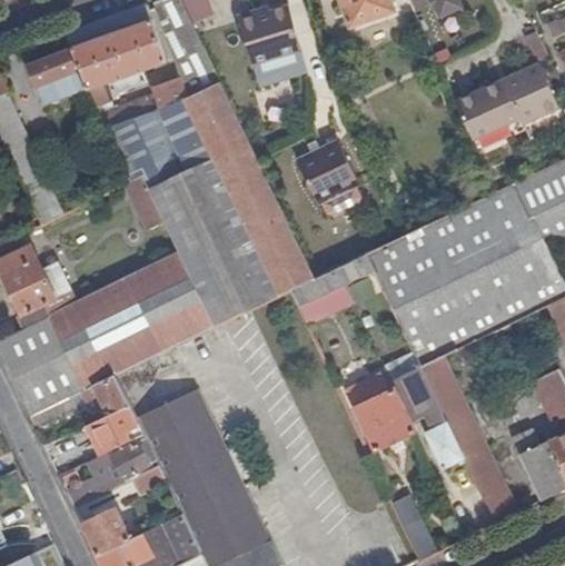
[(141,176),(162,221),(177,250),(214,327),(289,290),(297,307),(344,284),(373,270),(366,254),(313,279),(179,0),(158,0),(152,2),(180,79),(187,99),(182,100),(211,159),(186,171),(157,110),(106,129),(129,181),(141,176)]
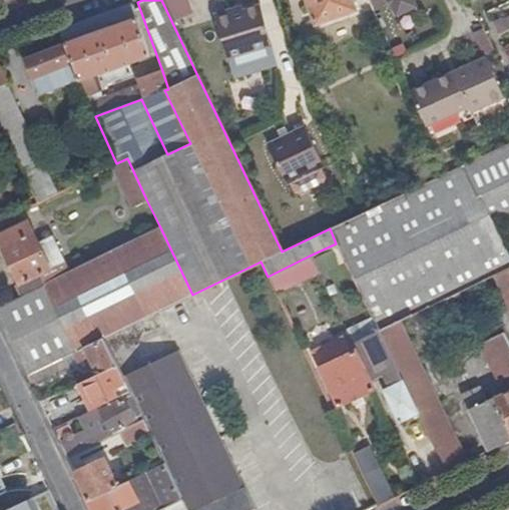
[(305,0),(314,26),(357,11),(353,0),(305,0)]
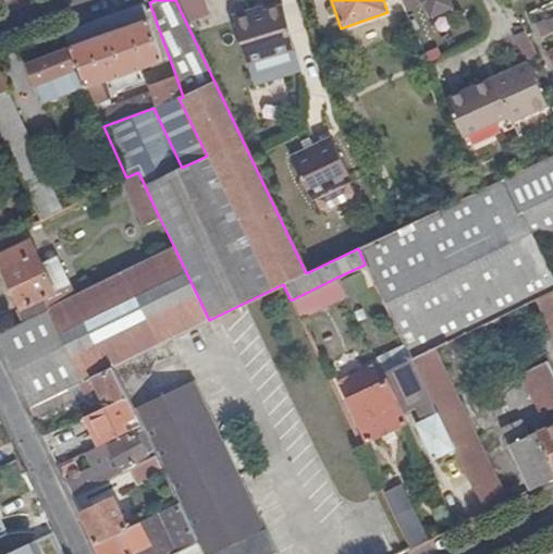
[(416,0),(419,5),(426,2),(430,14),(447,7),(444,0),(416,0)]
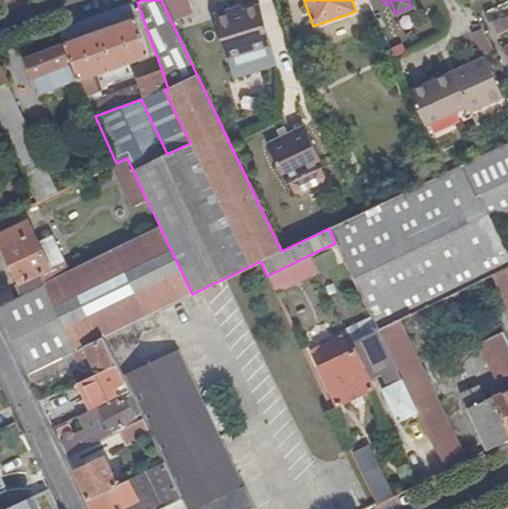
[(507,27),(507,7),(505,1),(483,11),(495,34),(507,27)]
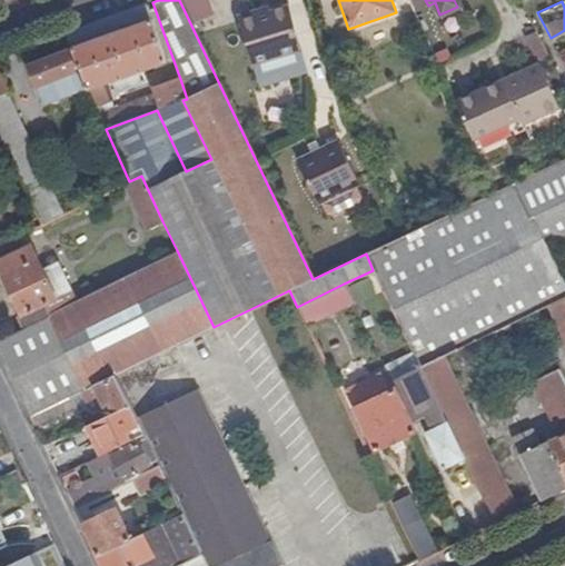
[(145,6),(66,33),(71,49),(88,87),(89,88),(110,80),(114,92),(146,81),(141,69),(165,60),(145,6)]
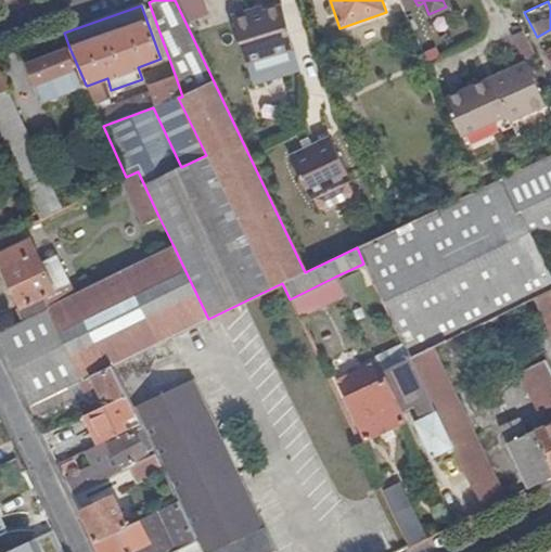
[(248,11),(230,17),(244,65),(293,50),(280,5),(255,14),(250,15),(248,11)]
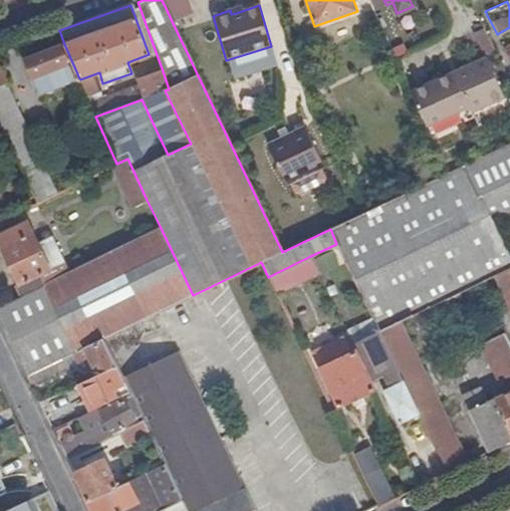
[(483,24),(473,28),(481,51),(492,47),(483,24)]
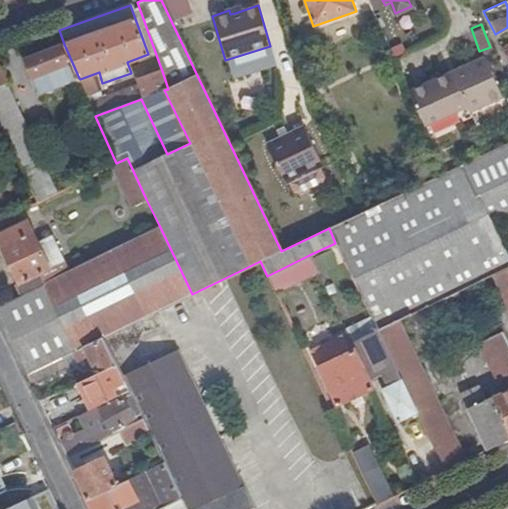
[(79,78),(64,44),(24,61),(32,81),(36,79),(42,94),(79,78)]
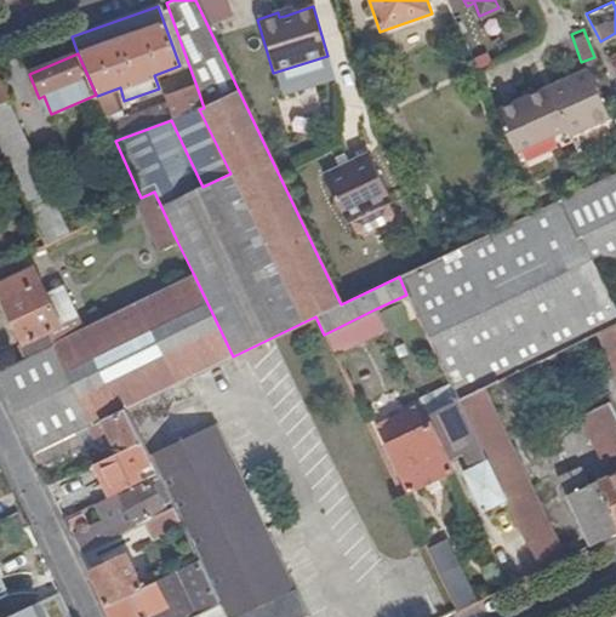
[(495,110),(514,152),(566,129),(570,136),(608,116),(586,69),(553,84),(555,91),(546,95),(542,89),(495,110)]
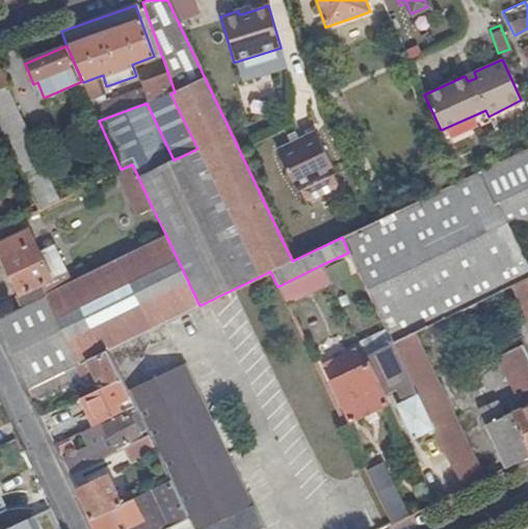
[(476,78),(474,72),(465,76),(468,81),(476,78)]
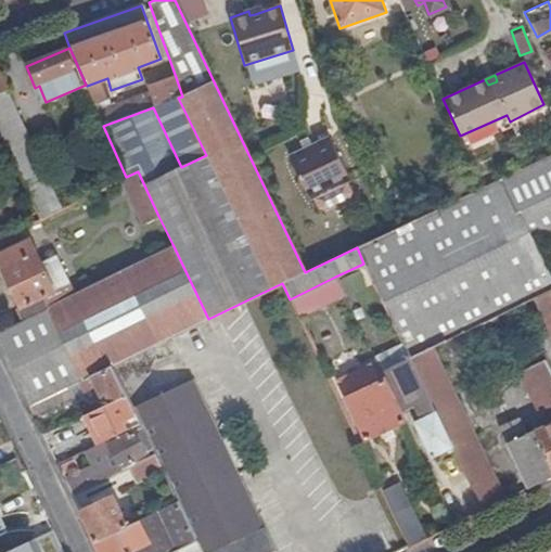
[(89,93),(103,126),(153,107),(178,98),(182,97),(176,77),(146,88),(148,91),(112,105),(109,99),(100,101),(97,91),(89,93)]
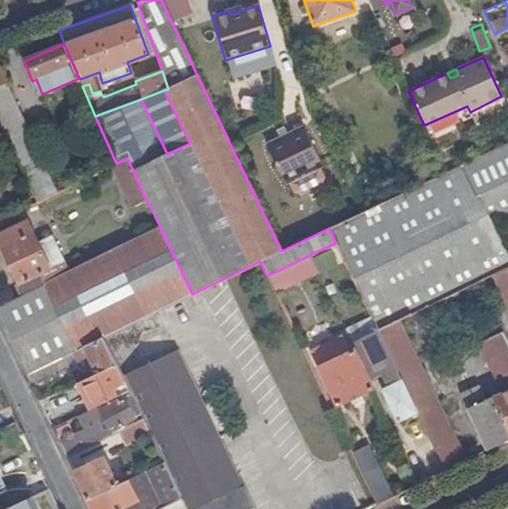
[(99,72),(80,79),(82,86),(89,84),(92,93),(100,91),(104,89),(102,83),(99,72)]
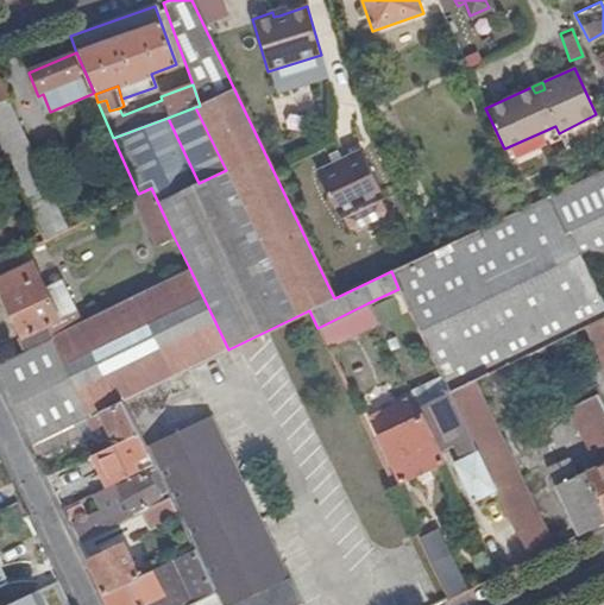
[(0,151),(2,157),(42,240),(63,231),(0,89),(0,151)]
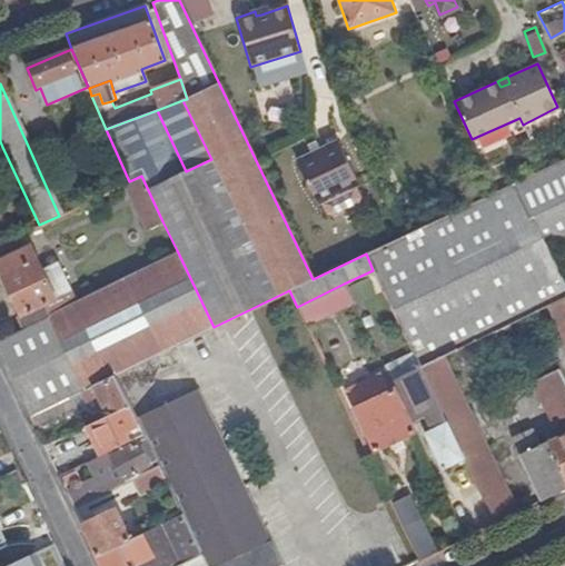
[(182,100),(157,110),(186,171),(211,159),(182,100)]
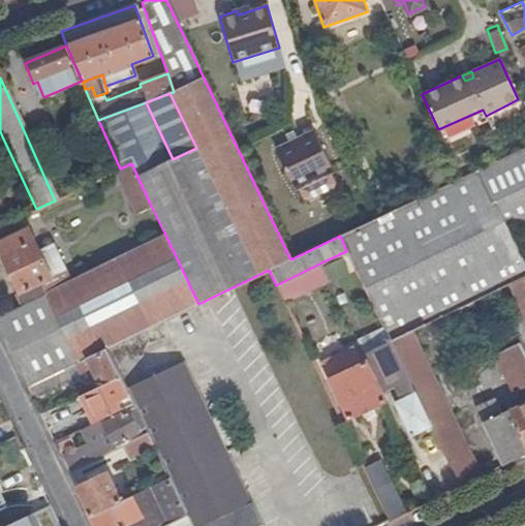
[(312,131),(273,149),(294,190),(296,188),(329,173),(332,172),(312,131)]
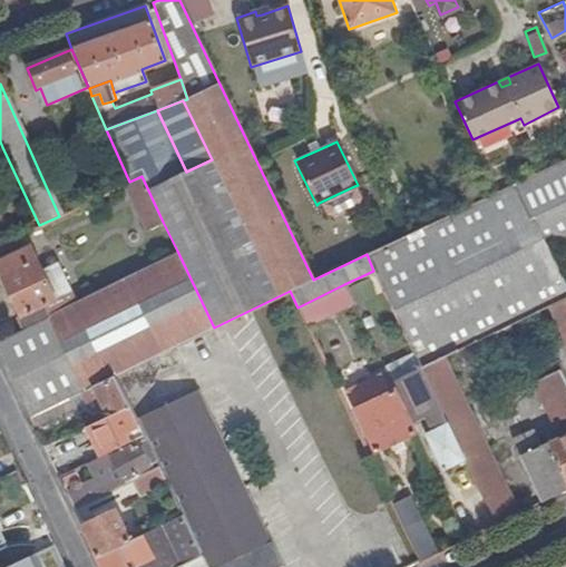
[(565,157),(367,254),(373,271),(413,353),(420,367),(441,357),(547,305),(565,295),(565,287),(549,252),(565,244),(565,157)]
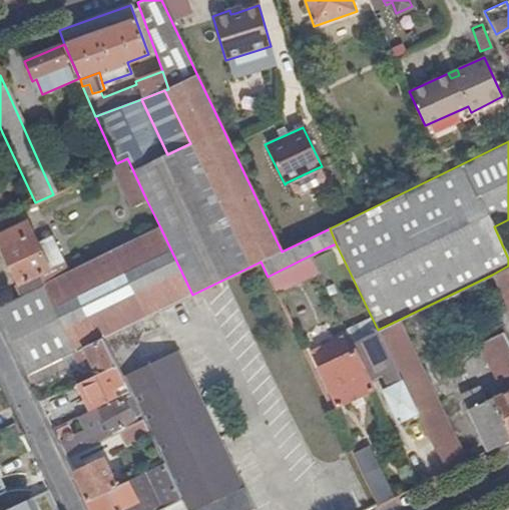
[(116,163),(112,165),(132,206),(146,199),(127,158),(116,163)]
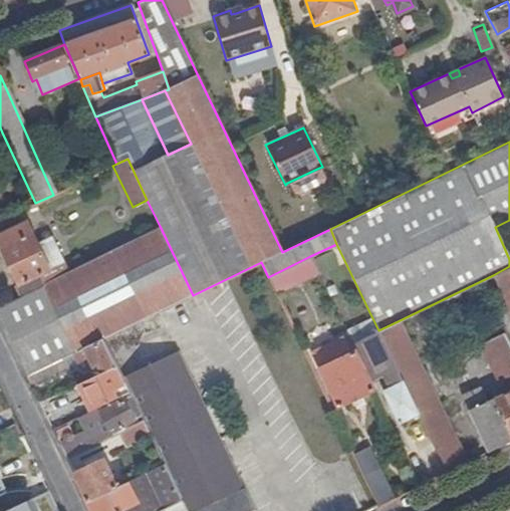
[(324,179),(319,168),(287,183),(293,194),(297,196),(322,183),(324,179)]
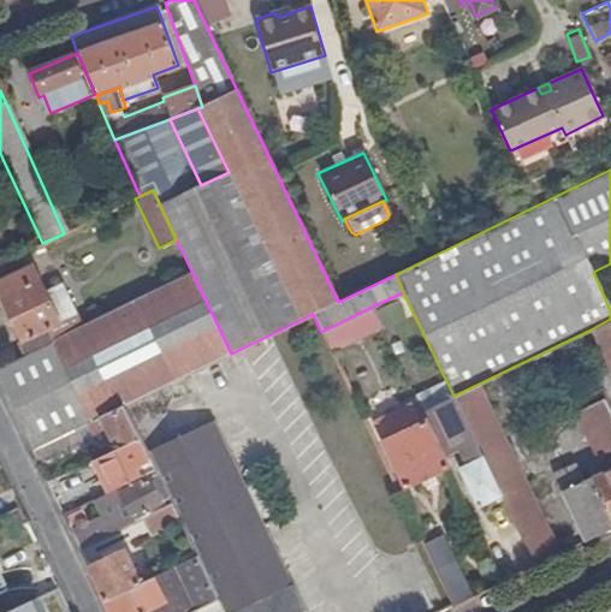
[(18,340),(23,354),(57,337),(64,333),(59,322),(76,313),(61,283),(45,290),(33,266),(0,280),(0,296),(21,340),(18,340)]
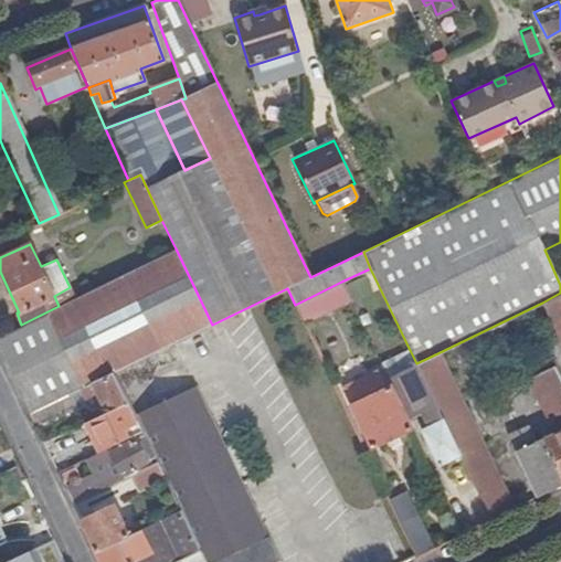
[(0,349),(30,412),(69,393),(81,388),(113,372),(212,325),(176,248),(59,306),(52,309),(54,313),(0,338),(0,349)]
